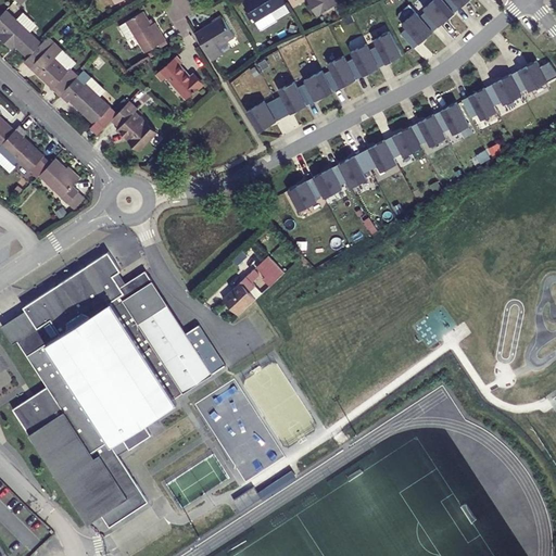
[(286,3),(283,0),(244,0),(256,21),(286,3)]
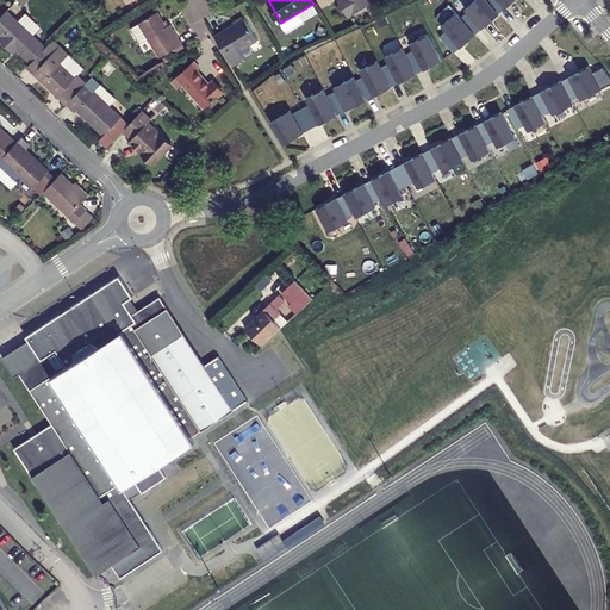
[(344,0),(347,2),(341,5),(348,17),(372,4),(369,0),(344,0)]
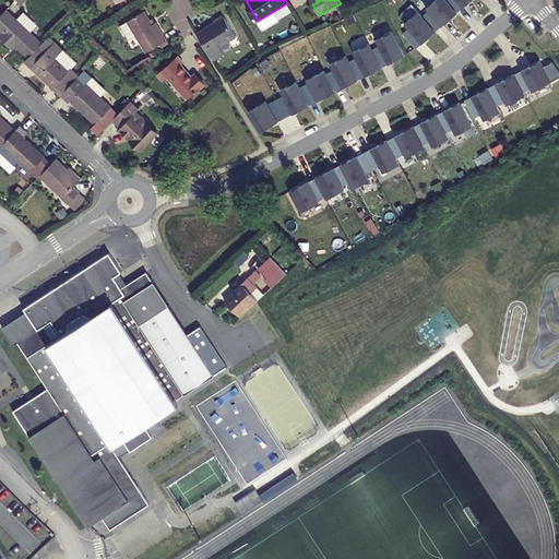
[(429,11),(423,16),(435,31),(447,20),(448,21),(458,12),(456,11),(445,0),(436,0),(427,9),(429,11)]
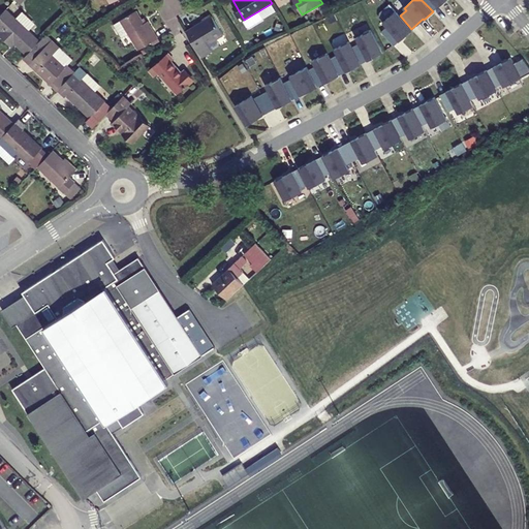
[(422,0),(432,10),(442,1),(443,2),(445,0),(422,0)]
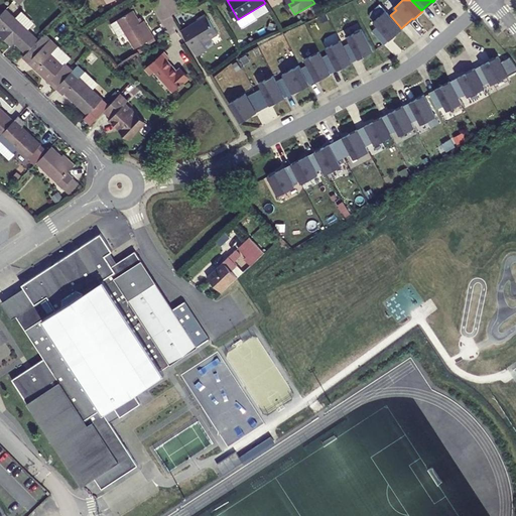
[(9,7),(0,17),(0,23),(5,29),(2,32),(10,39),(13,36),(29,52),(42,39),(9,7)]
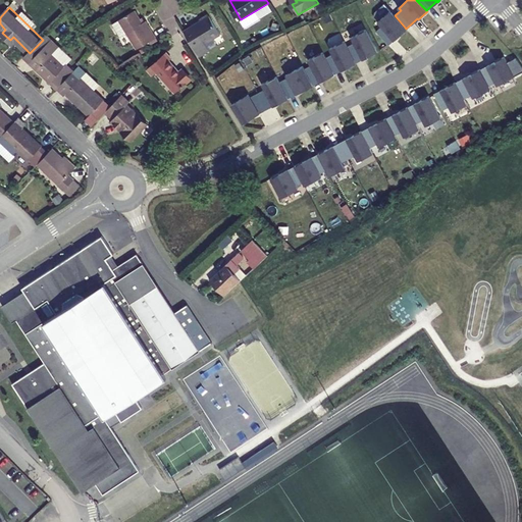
[(145,20),(142,21),(135,10),(112,24),(120,37),(126,33),(137,48),(155,37),(145,20)]
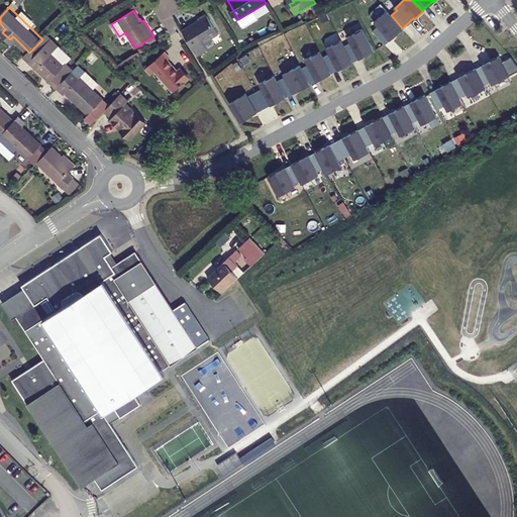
[(391,15),(387,11),(375,21),(379,26),(373,31),(384,44),(395,34),(396,35),(403,29),(402,28),(391,15)]
